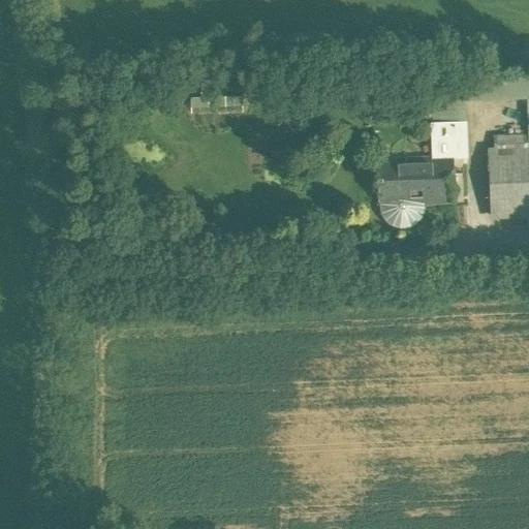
[(197,114),(219,115),(220,98),(197,98),(197,114)]
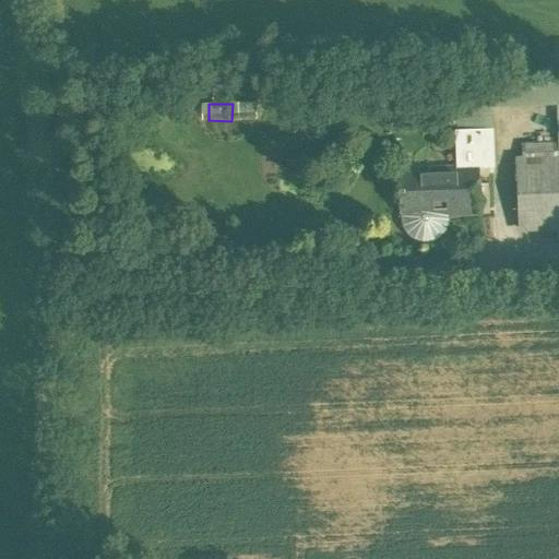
[(459,165),(497,164),(496,126),(458,127),(459,165)]
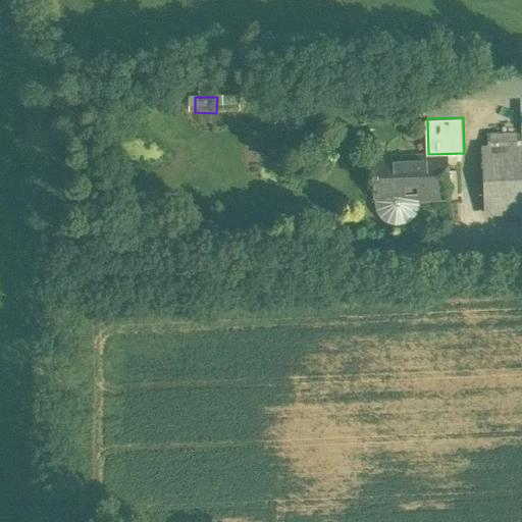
[(521,145),(521,146),(520,134),(486,135),(487,151),(481,152),(484,213),(520,212),(521,227),(521,226),(521,145)]
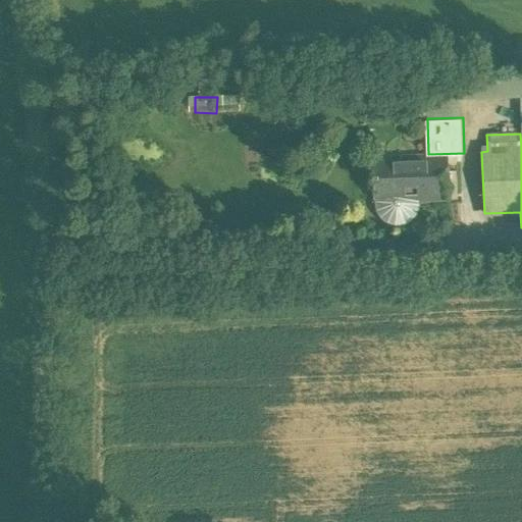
[(447,200),(446,156),(401,157),(402,162),(372,163),(373,200),(390,199),(390,202),(447,200)]
